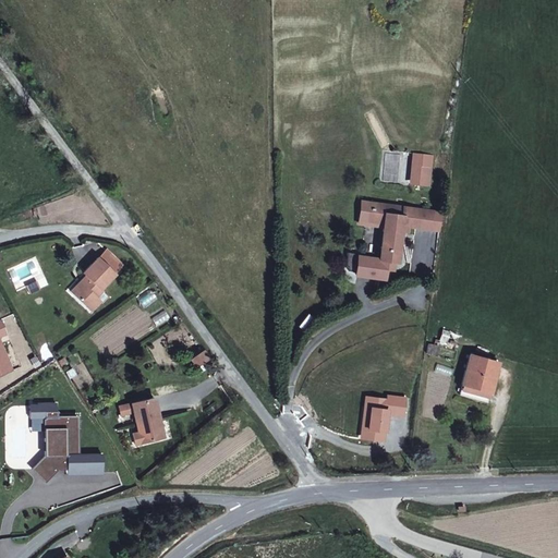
[(416,183),(427,184),(432,155),(422,153),(416,183)]
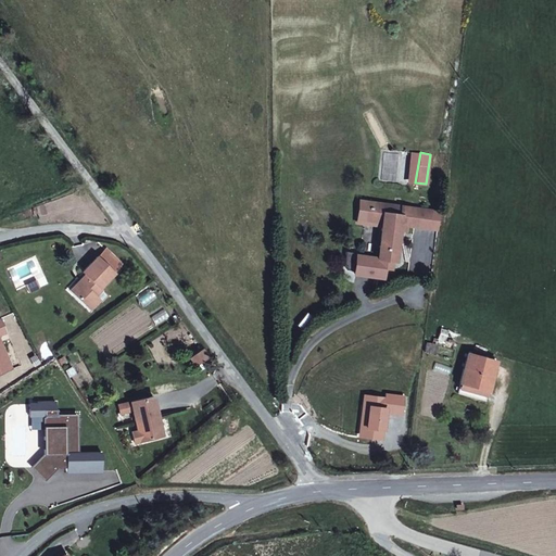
[(381,223),(383,204),(363,202),(361,220),(381,223)]
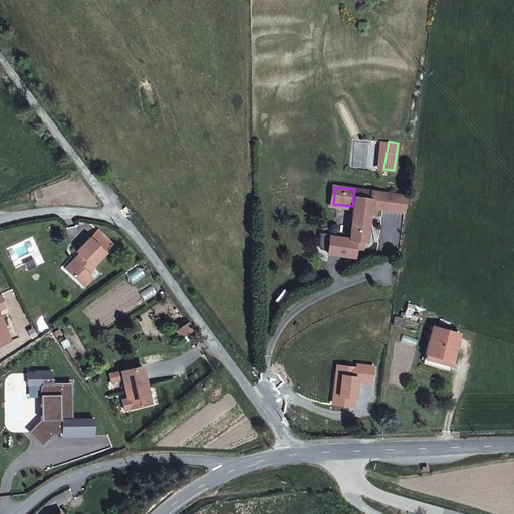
[(375,208),(381,209),(383,192),(354,189),(352,206),(349,238),(364,239),(367,212),(368,207),(375,208)]
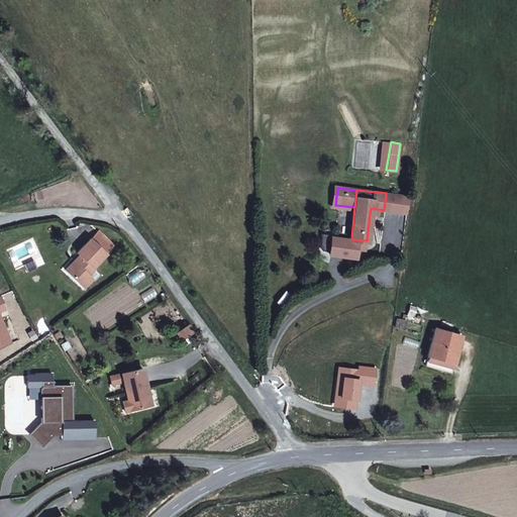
[(399,195),(386,193),(384,210),(397,211),(399,195)]
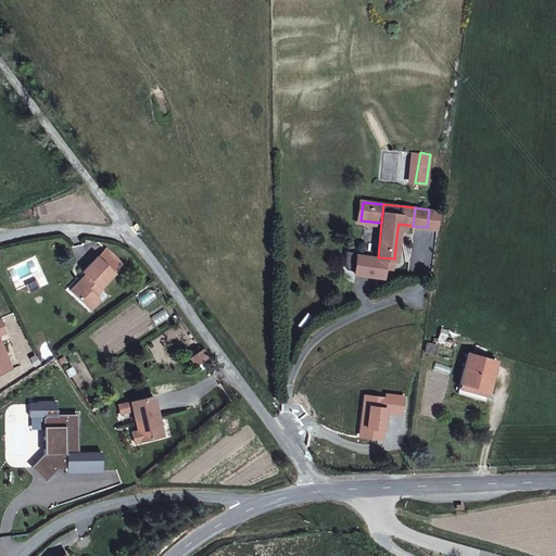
[(427,227),(439,229),(441,211),(429,210),(427,227)]
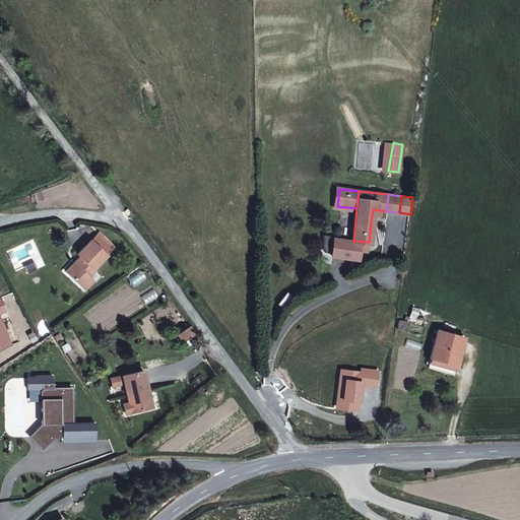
[(77,254),(79,255),(81,258),(75,264),(78,267),(71,275),(84,288),(91,279),(89,277),(94,270),(93,269),(106,255),(89,240),(77,254)]
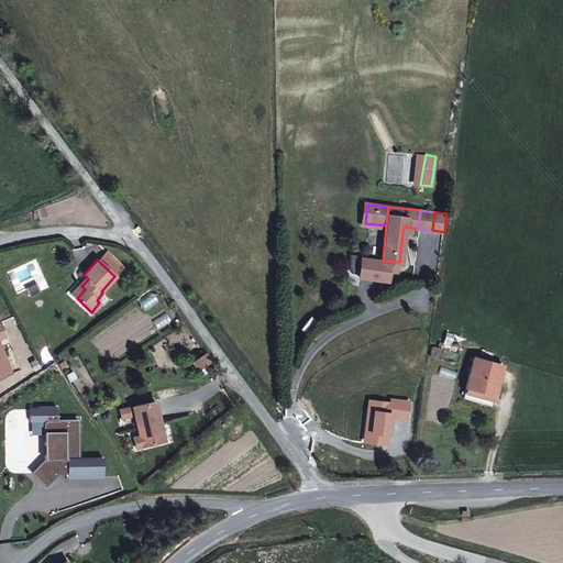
[(72,294),(77,298),(85,289),(81,286),(88,279),(86,276),(72,294)]
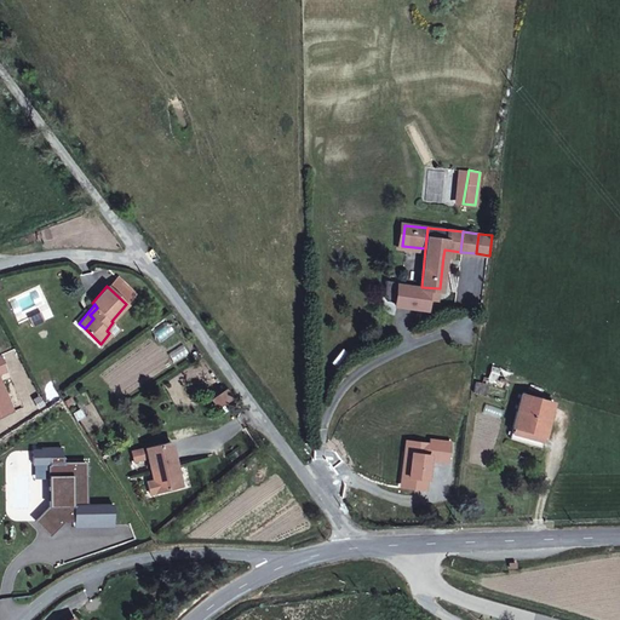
[(544,432),(552,403),(521,394),(514,424),(544,432)]
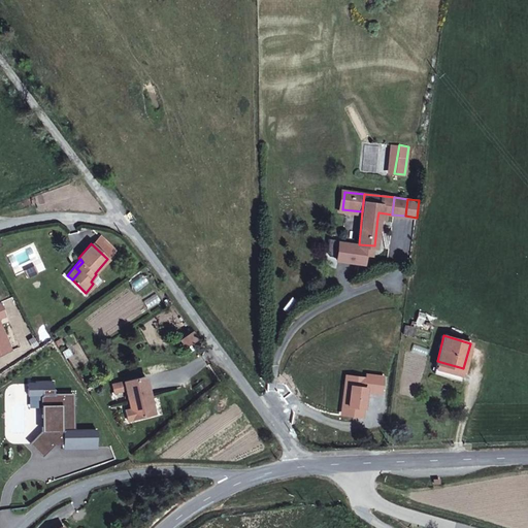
[(222,373),(217,367),(208,372),(212,380),(222,373)]
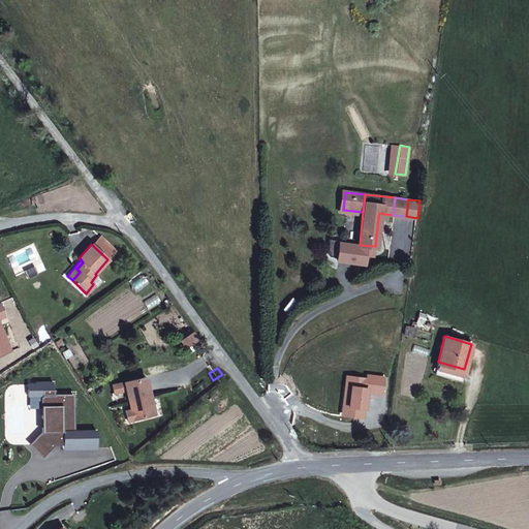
[(135,423),(157,416),(148,381),(126,386),(128,396),(132,411),(135,423)]
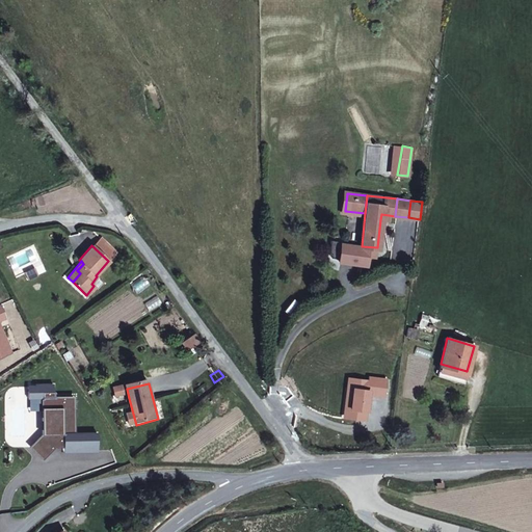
[(127,389),(115,392),(117,401),(129,398),(127,389)]
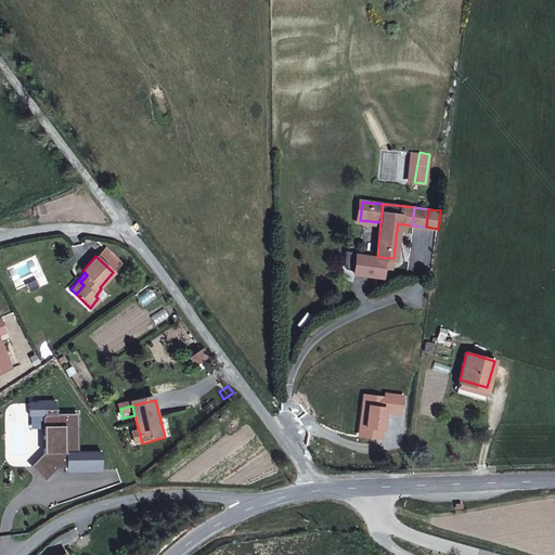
[(132,433),(136,444),(142,443),(139,431),(132,433)]
